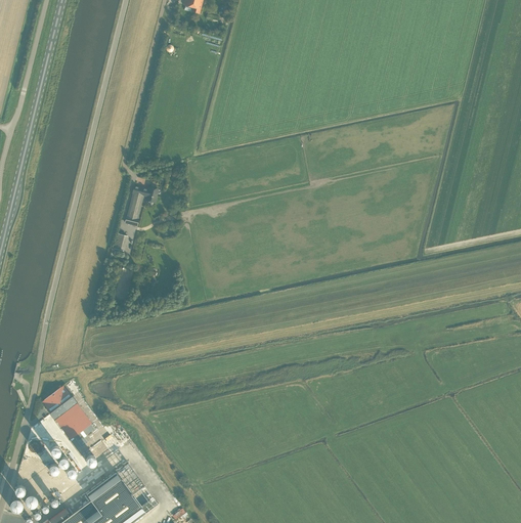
[(182,5),(181,9),(197,13),(200,0),(181,0),(180,5),(182,5)]
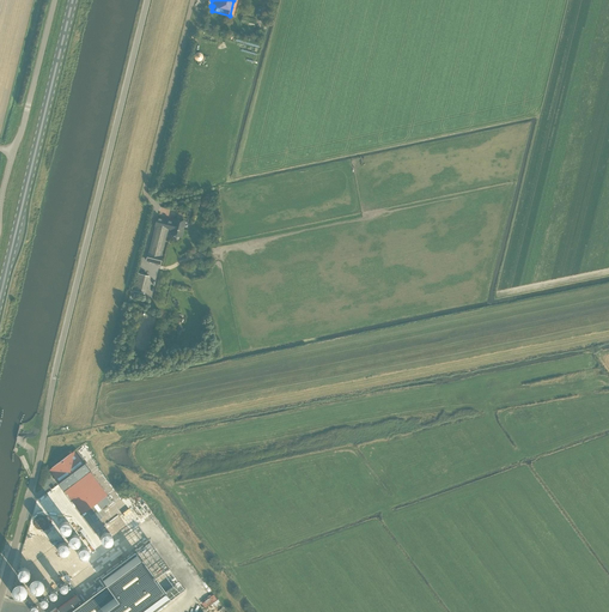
[(251,25),(254,19),(238,14),(237,22),(251,25)]
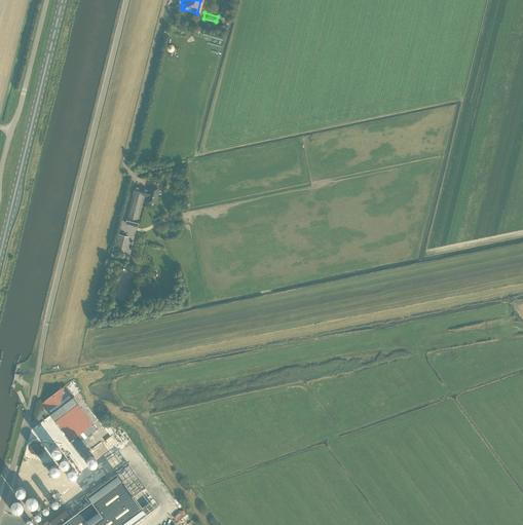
[(131,193),(124,216),(123,215),(121,223),(135,226),(137,219),(136,219),(141,196),(144,196),(143,200),(153,203),(156,189),(147,186),(146,189),(132,185),(129,193),(131,193)]
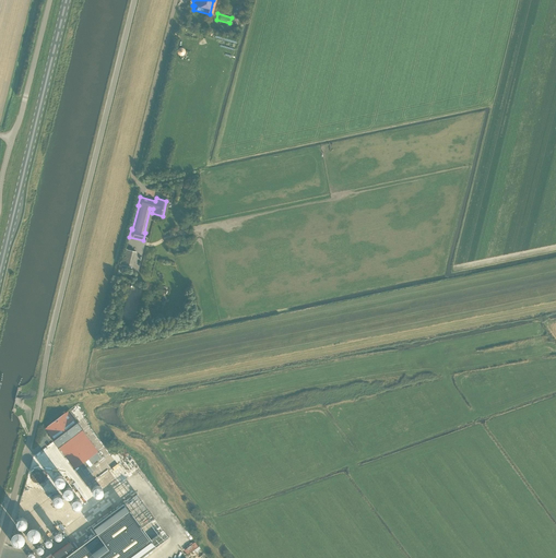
[(129,266),(133,251),(121,248),(118,264),(129,266)]
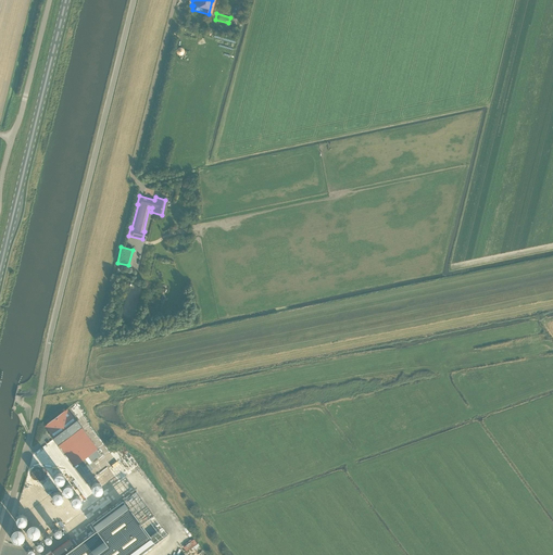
[(72,464),(75,462),(84,472),(90,468),(87,464),(89,462),(88,461),(97,454),(93,449),(95,448),(65,408),(48,421),(57,432),(50,437),(55,443),(58,442),(70,458),(70,459),(72,464)]
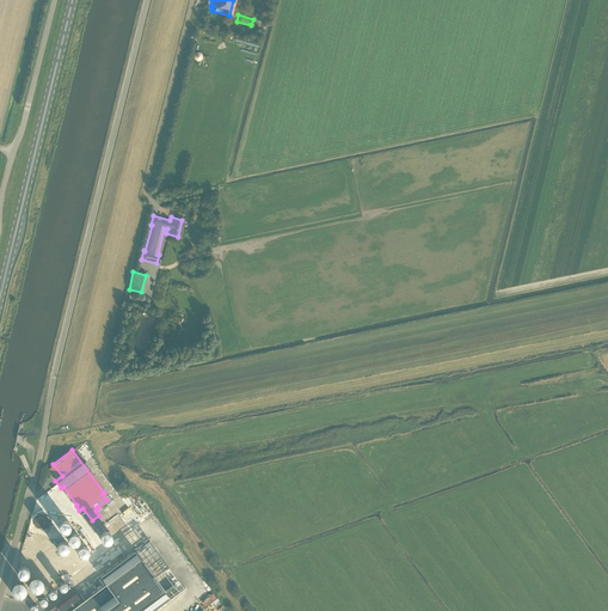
[(56,541),(60,542),(62,542),(63,541),(66,539),(66,537),(67,535),(66,532),(65,531),(62,529),(60,529),(57,530),(55,531),(54,533),(54,537),(55,539),(56,541)]
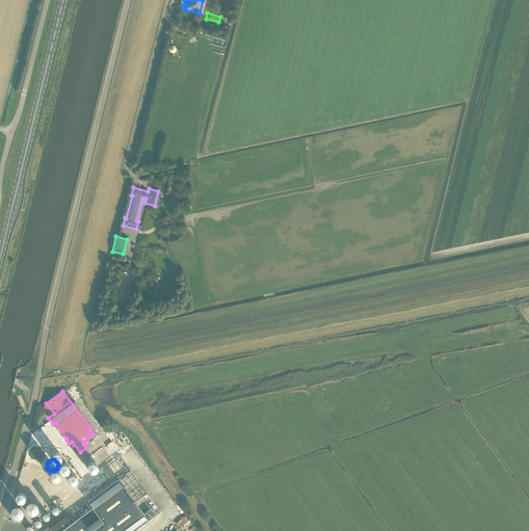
[(64,476),(67,476),(69,476),(71,474),(72,473),(72,471),(72,469),(71,467),(70,466),(67,465),(64,465),(62,466),(61,468),(60,470),(60,473),(62,475),(64,476)]
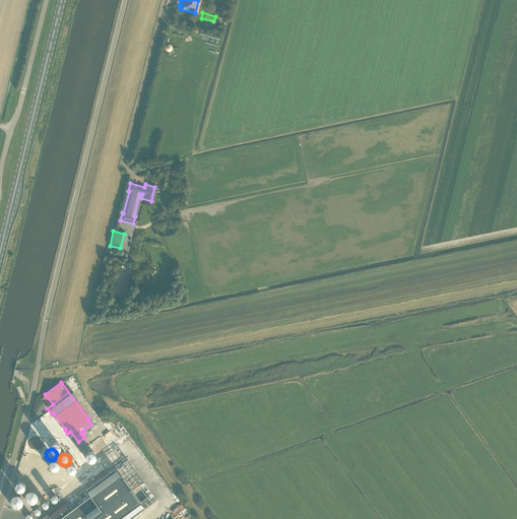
[(37,466),(39,466),(41,465),(43,463),(44,461),(44,459),(43,457),(42,456),(40,455),(38,455),(36,455),(35,456),(33,458),(33,461),(34,463),(35,465),(37,466)]
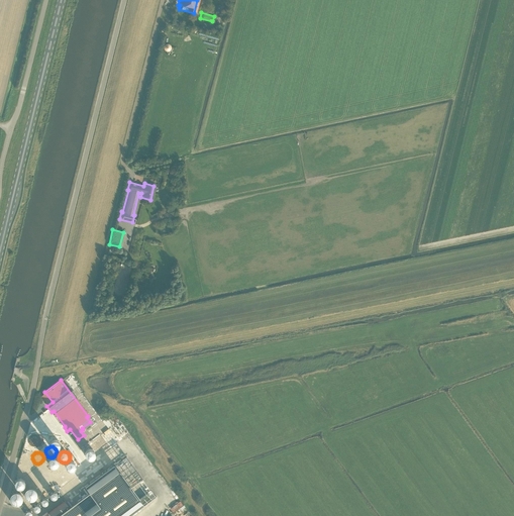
[(22,472),(24,472),(26,470),(27,468),(28,466),(27,462),(25,461),(22,460),(20,460),(18,462),(17,465),(17,467),(18,470),(19,471),(22,472)]
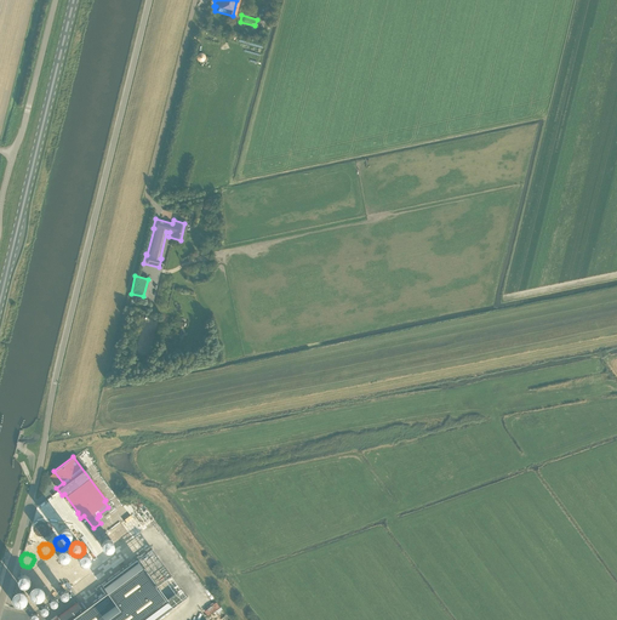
[(61,564),(63,566),(66,567),(68,566),(70,564),(72,562),(72,559),(72,556),(69,555),(67,553),(64,553),(62,555),(60,556),(58,558),(58,561),(60,563),(61,564)]
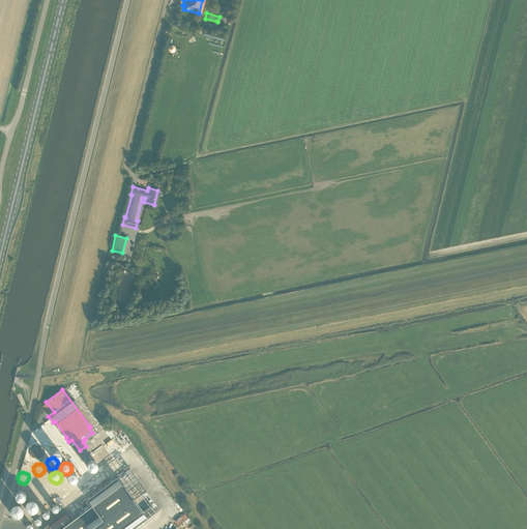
[(33,488),(35,489),(37,489),(38,489),(39,488),(40,487),(41,485),(41,482),(41,480),(40,478),(37,477),(35,477),(33,478),(31,479),(31,481),(30,483),(31,486),(33,488)]
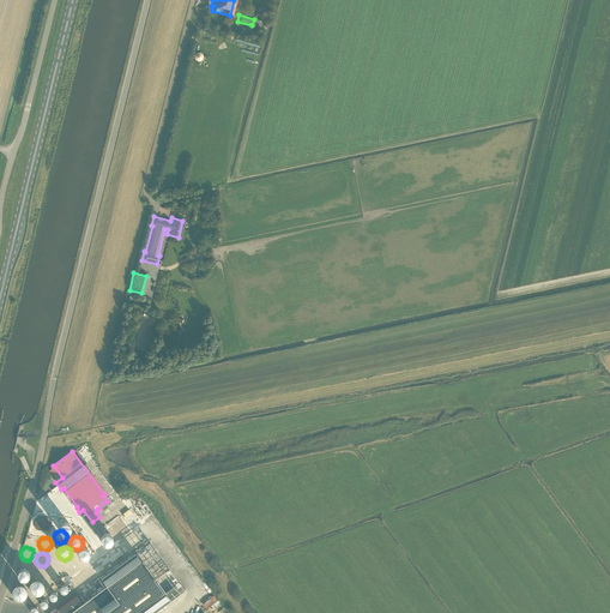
[(73,595),(54,610),(53,611),(53,612),(52,612),(50,612),(150,612),(168,600),(132,553),(97,578),(103,586),(79,604),(73,595)]
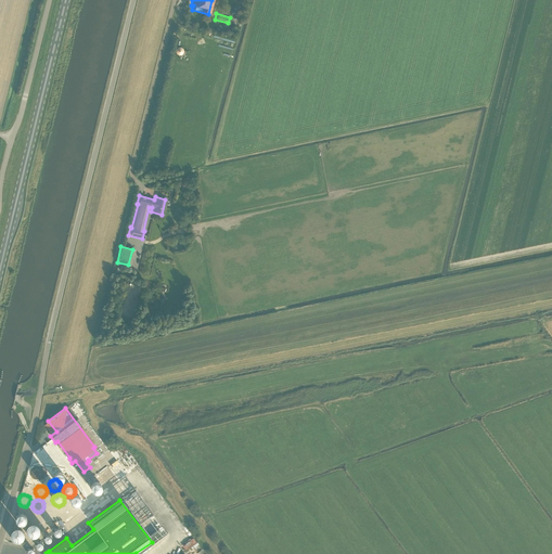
[(148,522),(149,524),(151,525),(153,526),(155,526),(156,524),(157,522),(157,519),(156,517),(155,516),(153,516),(151,516),(149,518),(148,519),(148,522)]
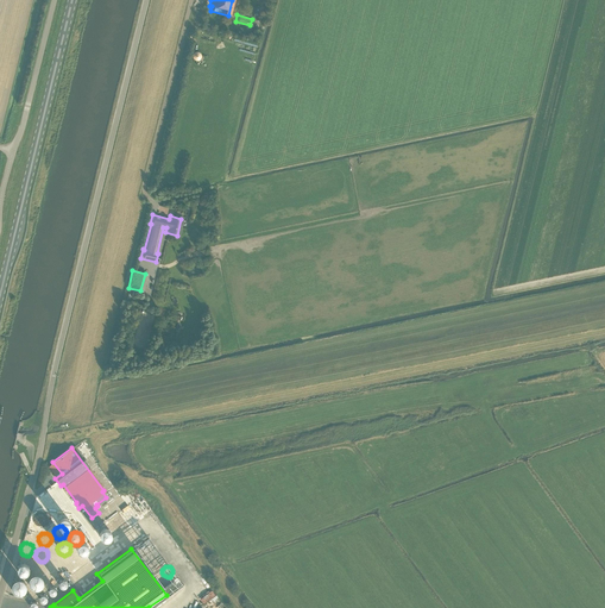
[(183,591),(184,593),(188,594),(190,595),(193,594),(195,591),(196,589),(196,587),(195,583),(193,582),(190,581),(188,581),(186,582),(183,584),(183,585),(182,589),(183,591)]
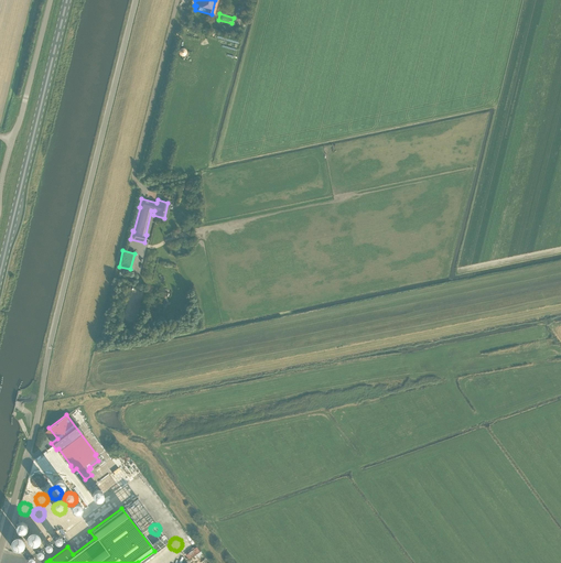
[(31,547),(32,541),(19,540),(19,548),(24,548),(24,552),(28,552),(29,547),(31,547)]
